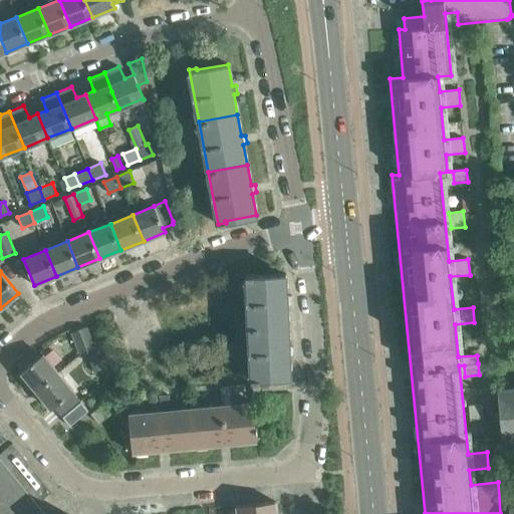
[(254,274),(246,274),(248,327),(288,325),(287,305),(291,304),(290,296),(286,295),(285,274),(254,275),(254,274)]
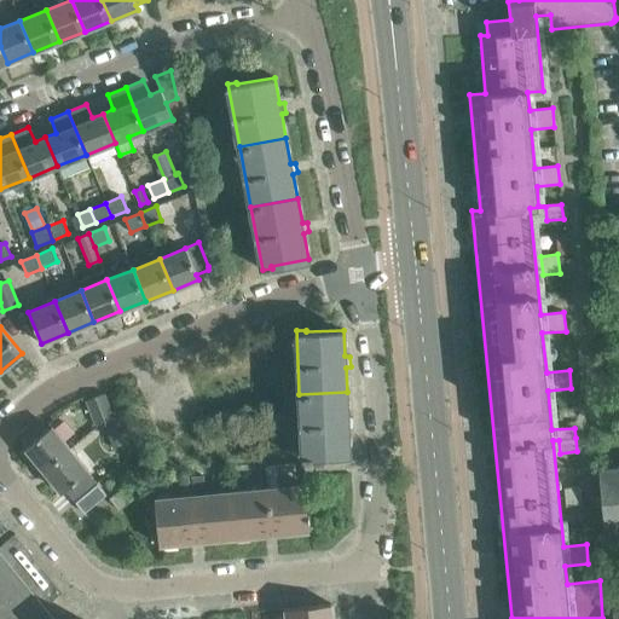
[(348,416),(347,392),(299,394),(302,458),(312,458),(312,456),(350,455),(348,428),(353,427),(353,417),(348,416)]
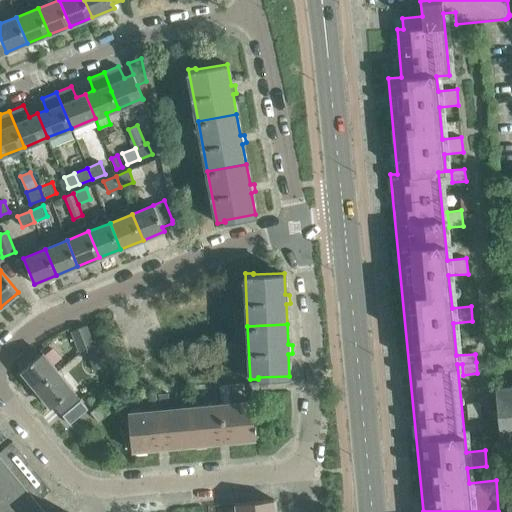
[(75,330),(71,331),(78,351),(85,349),(94,345),(92,339),(87,325),(75,330)]
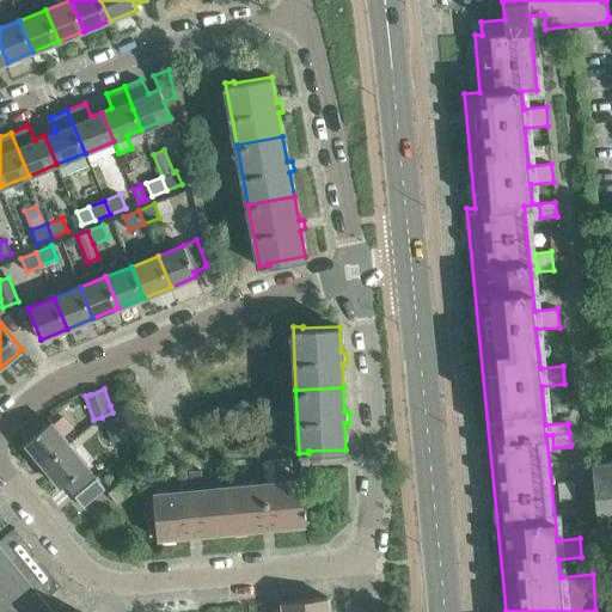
[(112,412),(102,417),(104,422),(111,441),(122,438),(116,422),(115,417),(112,412)]
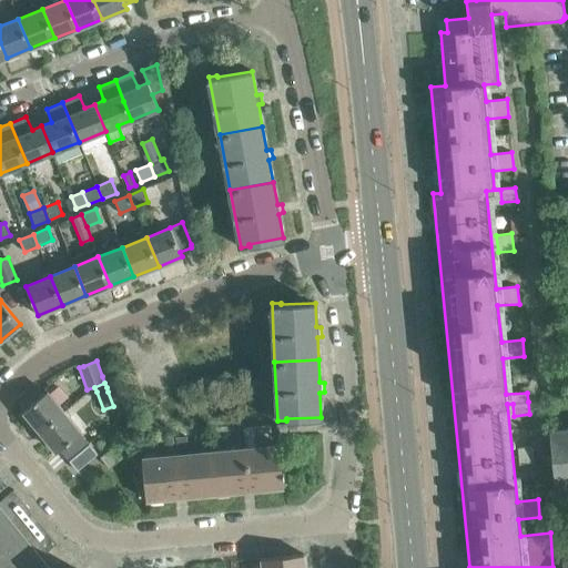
[(23,411),(40,432),(64,412),(47,391),(23,411)]
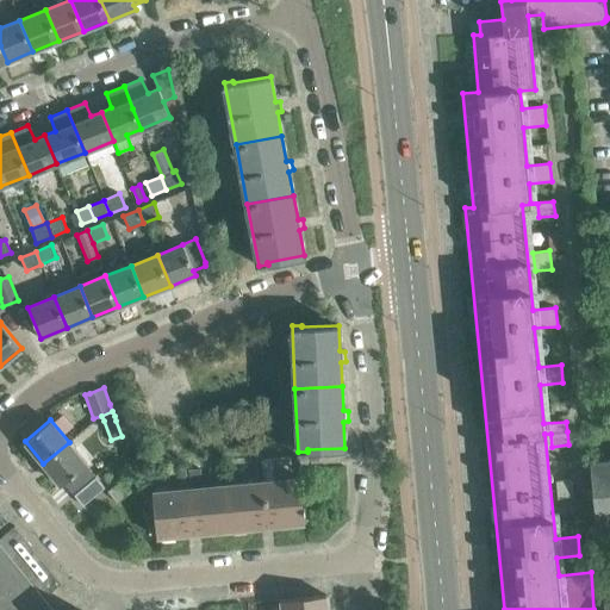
[(69,442),(43,464),(61,485),(64,483),(86,465),(87,464),(69,442)]
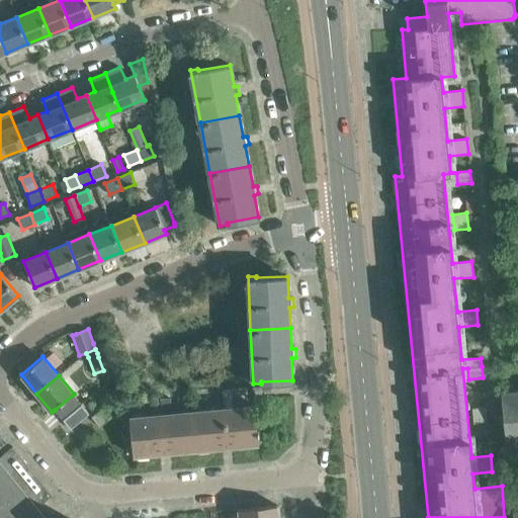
[(517,391),(501,393),(506,444),(517,442),(517,391)]
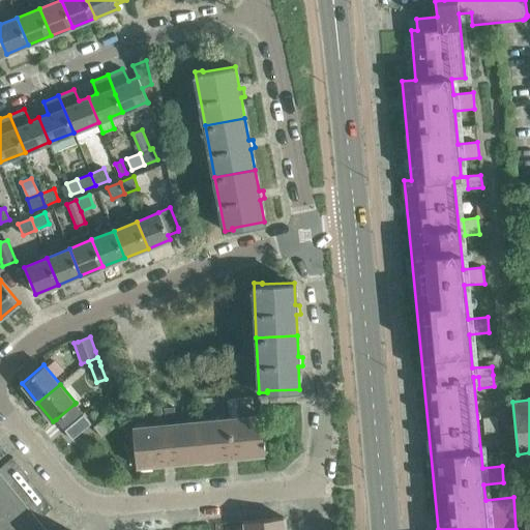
[(83,413),(75,404),(56,419),(63,430),(83,413)]
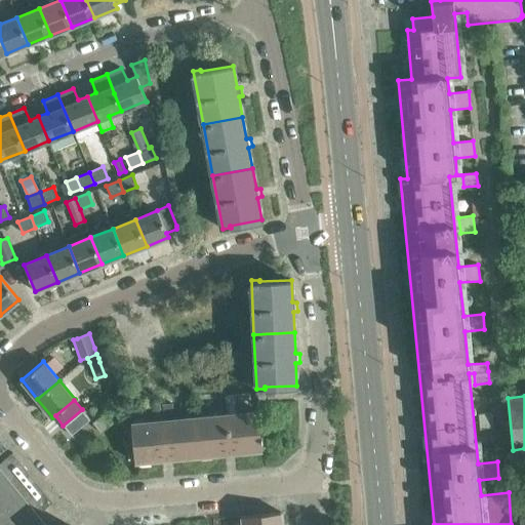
[(151,402),(152,408),(152,412),(160,412),(159,401),(151,402)]
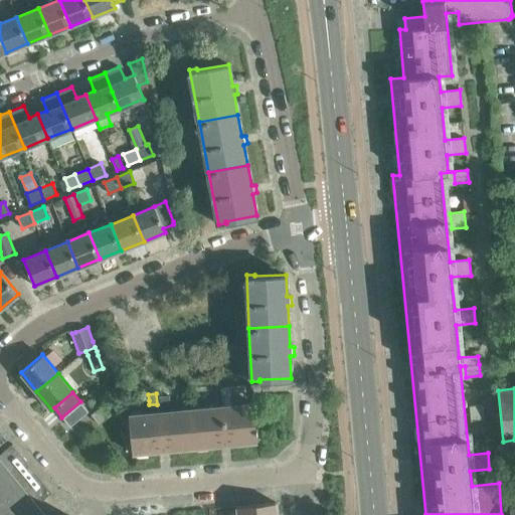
[(159,404),(160,411),(170,410),(169,395),(159,396),(159,404)]
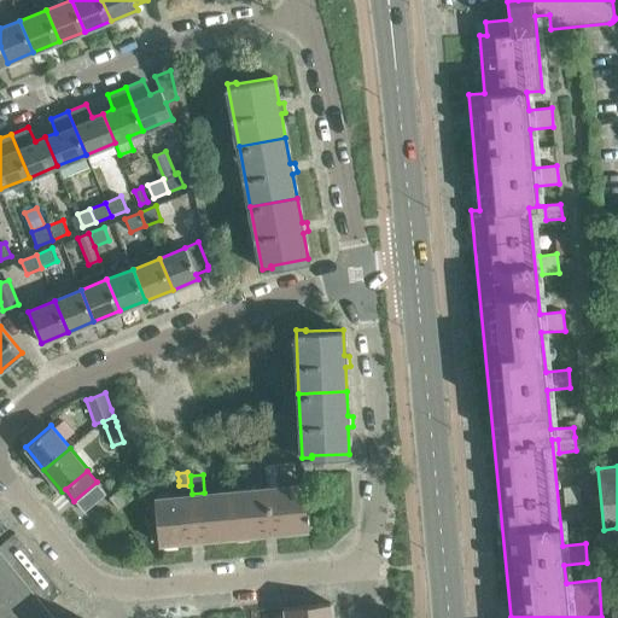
[(85,512),(106,494),(97,482),(74,501),(85,512)]
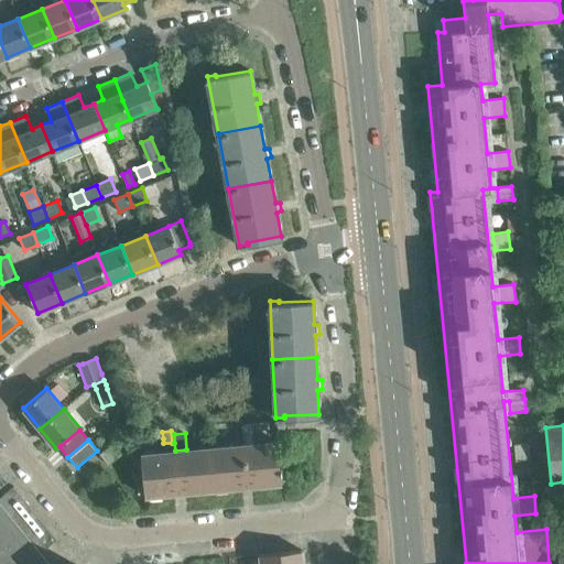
[(278,442),(243,444),(247,487),(282,484),(278,442)]
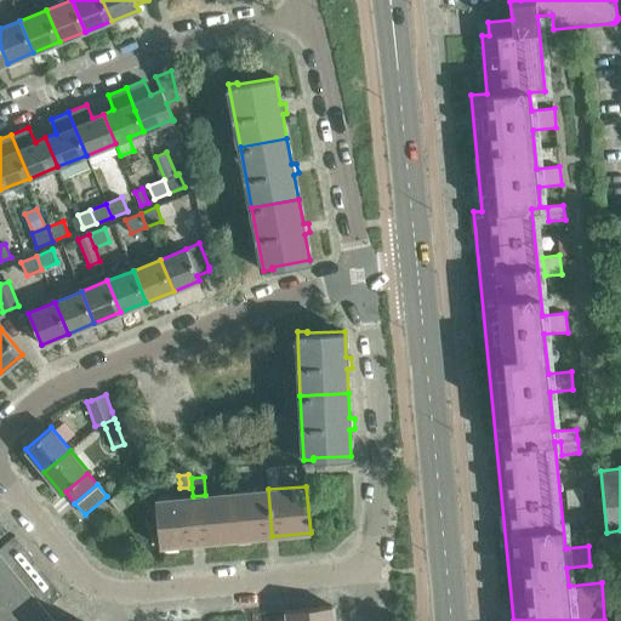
[(132,499),(123,488),(109,500),(119,511),(132,499)]
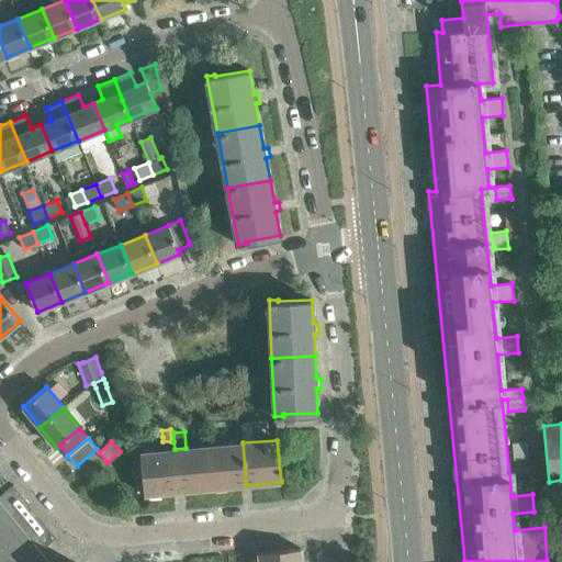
[(514,460),(529,458),(527,441),(512,442),(514,460)]
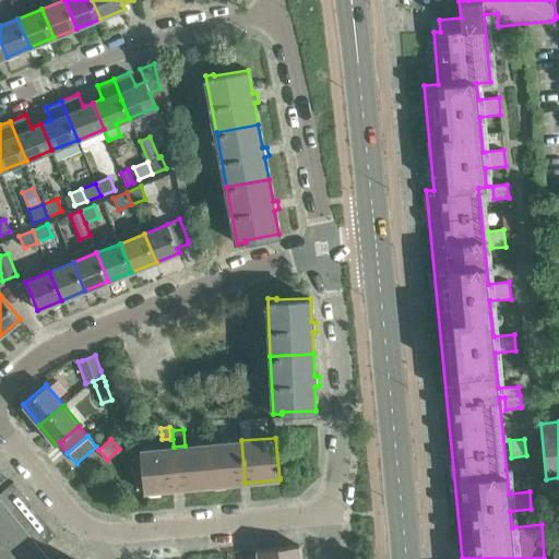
[(212,486),(245,483),(241,440),(207,443),(212,486)]
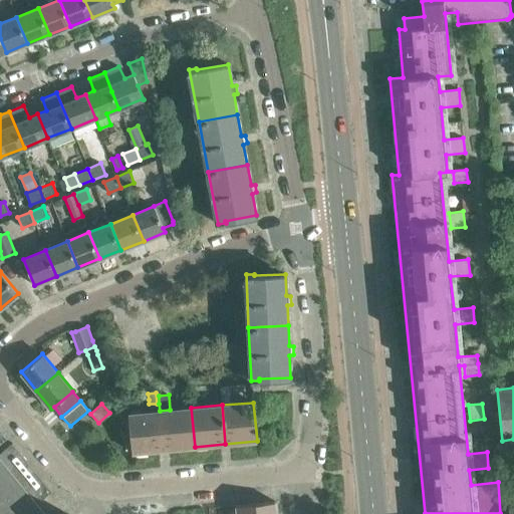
[(195,447),(191,408),(160,411),(164,450),(195,447)]
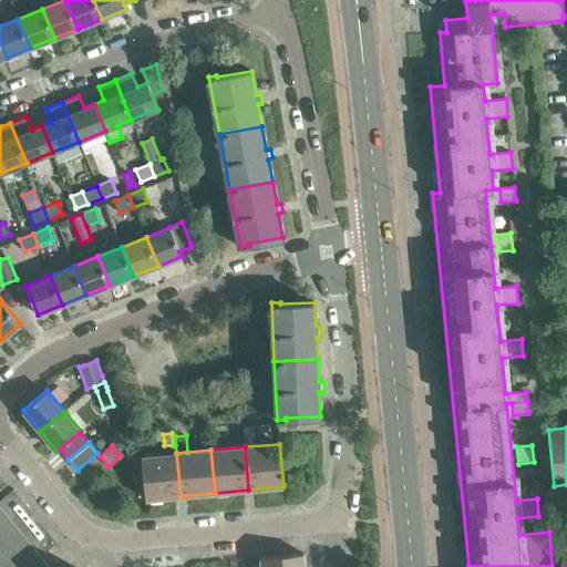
[(146,500),(181,496),(176,453),(142,456),(146,500)]
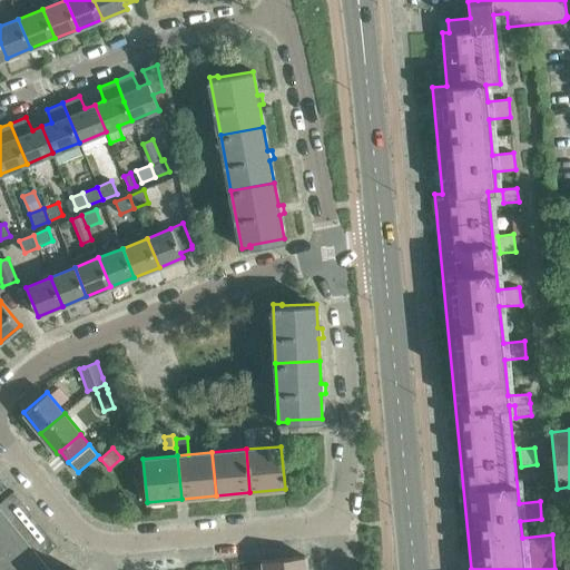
[(0,569),(46,569),(38,561),(57,544),(13,491),(0,501),(0,569)]
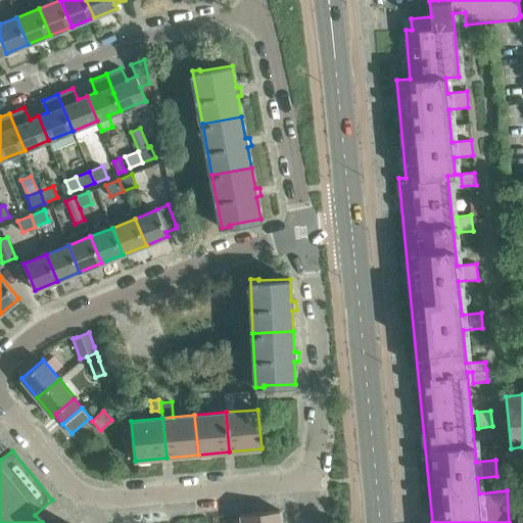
[(240,514),(241,515),(241,522),(280,522),(279,511),(280,511),(280,510),(240,514)]
